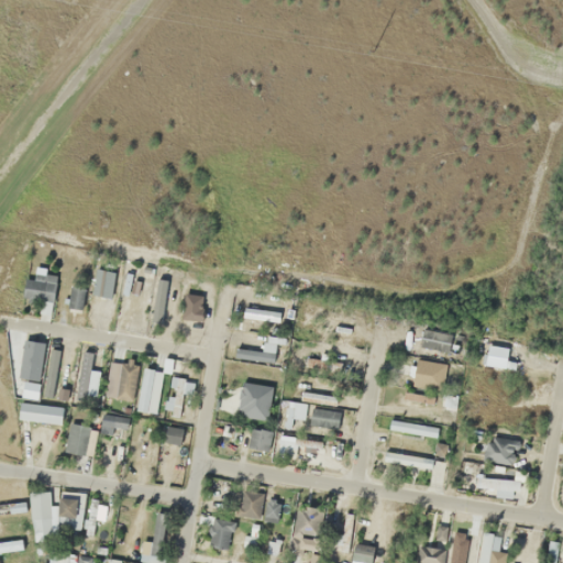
[(109,296),(110,279),(97,278),(96,294),(109,296)]
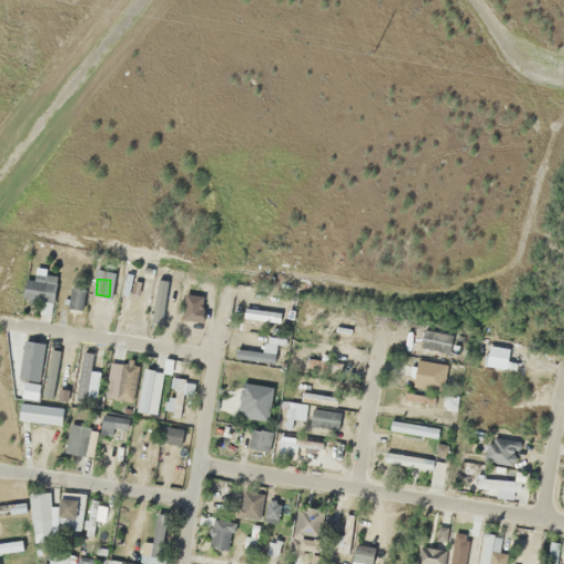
[(50,303),(53,283),(31,280),(29,299),(50,303)]
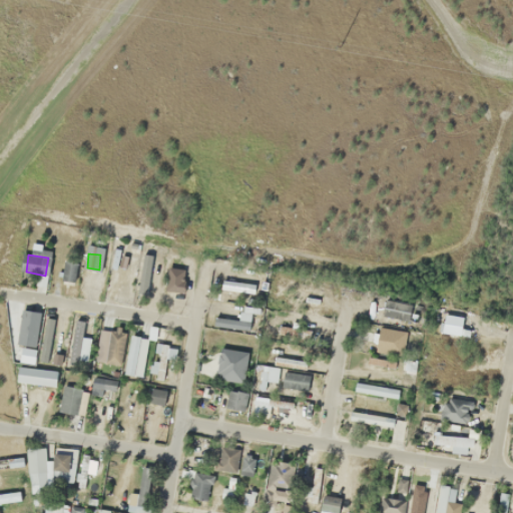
[(162,298),(171,299),(178,261),(170,260),(162,298)]
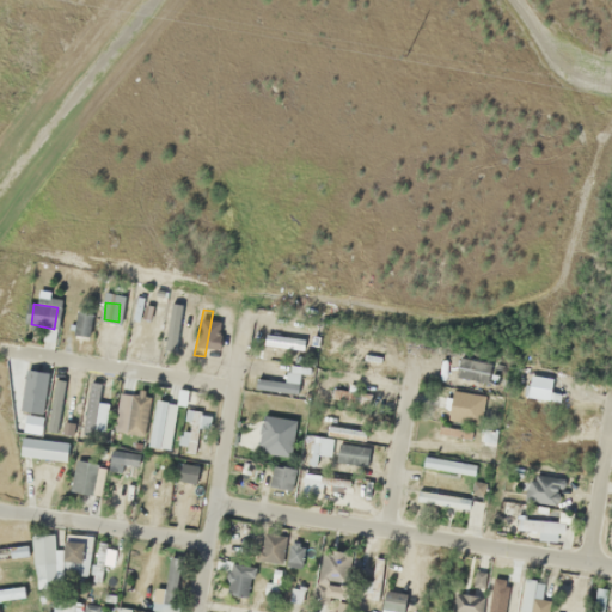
[(90,311),(74,311),(74,335),(90,335),(90,311)]
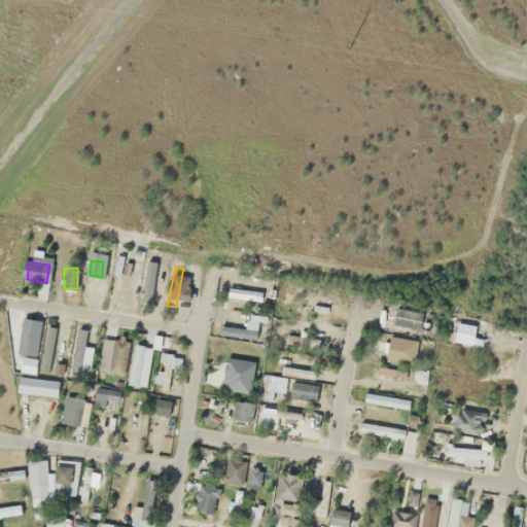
[(141,293),(152,297),(154,289),(143,286),(141,293)]
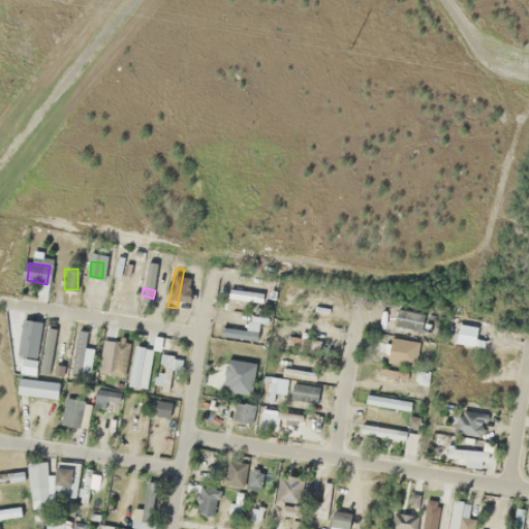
[(41,322),(22,319),(16,354),(35,358),(41,322)]
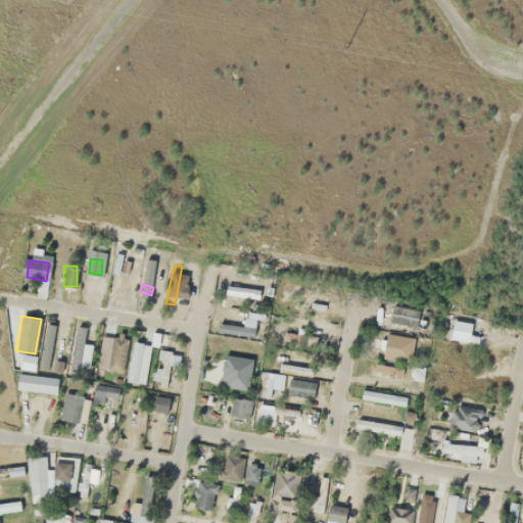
[(409,332),(411,322),(372,316),(370,326),(409,332)]
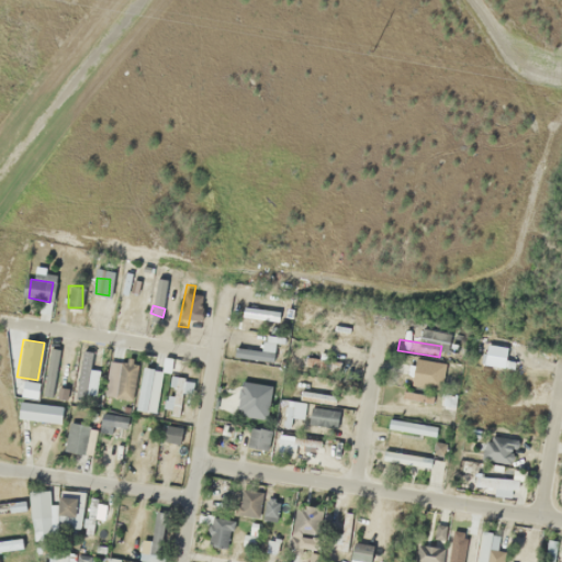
[(272,345),(261,345),(261,348),(234,348),(234,358),(272,358),(272,345)]
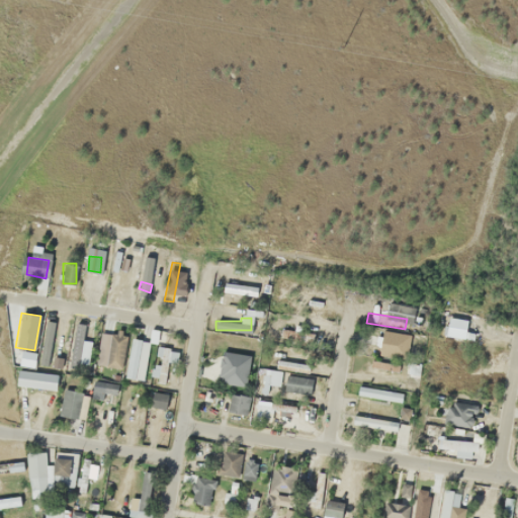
[(83,328),(77,327),(70,362),(87,366),(92,341),(81,339),(83,328)]
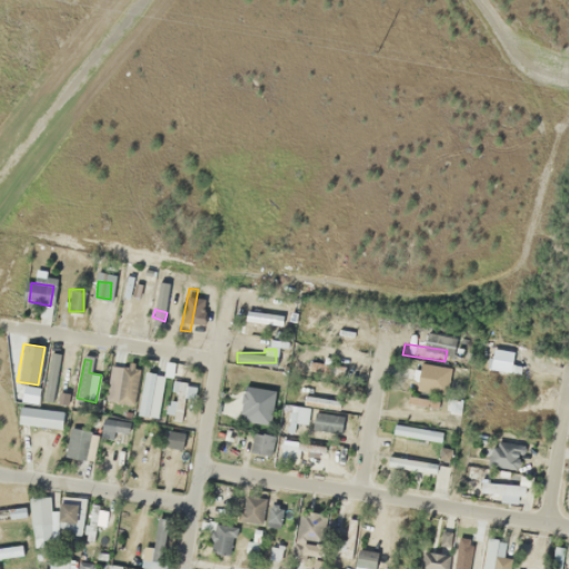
[(136,366),(113,363),(111,402),(132,403),(136,366)]
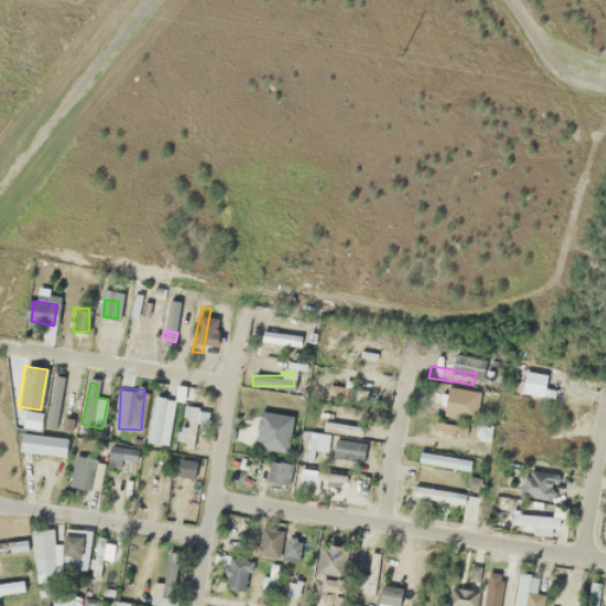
[(453,393),(427,392),(426,411),(452,412),(453,393)]
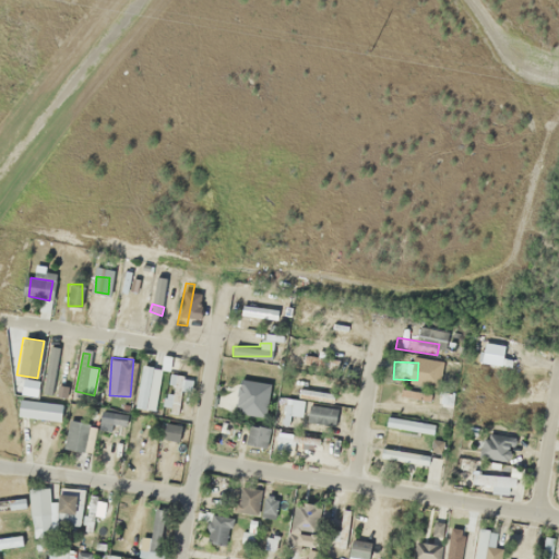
[(154,411),(162,368),(144,366),(137,407),(154,411)]
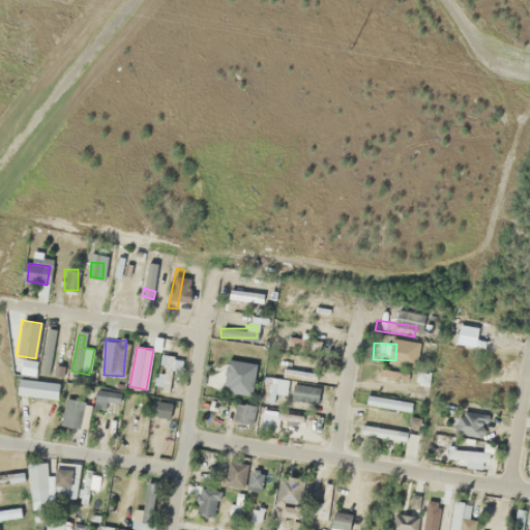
[(170,391),(173,355),(158,354),(155,390),(170,391)]
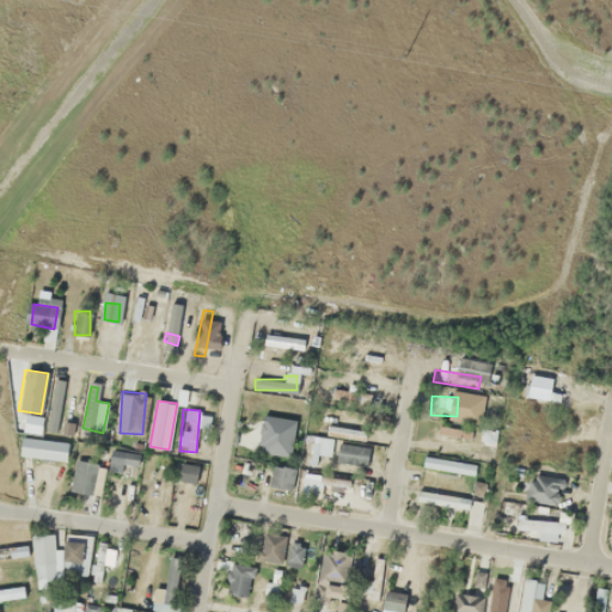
[(256,448),(287,457),(297,422),(265,414),(256,448)]
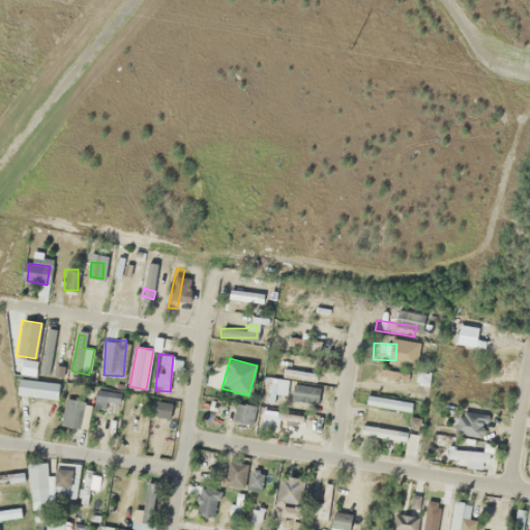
[(285,394),(286,380),(269,378),(268,393),(285,394)]
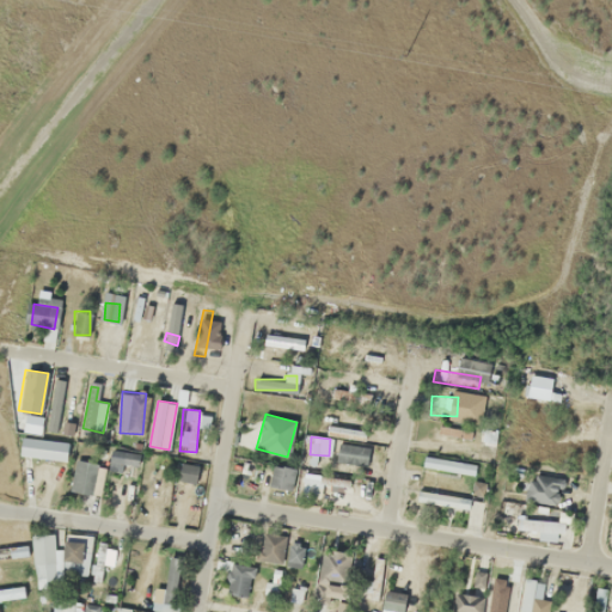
[(67,460),(68,442),(20,438),(18,456),(67,460)]
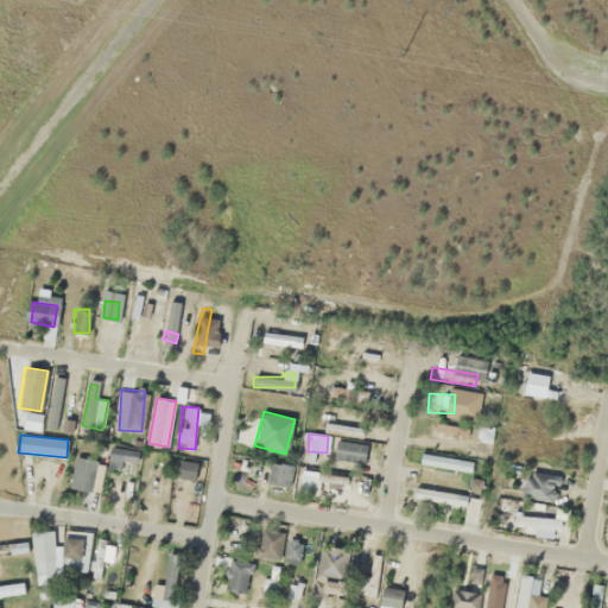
[(419,468),(470,470),(472,457),(419,455),(419,468)]
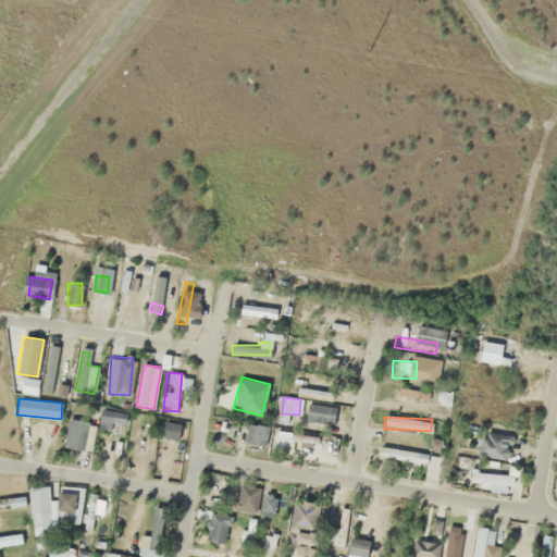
[(84,450),(89,422),(69,418),(63,447),(84,450)]
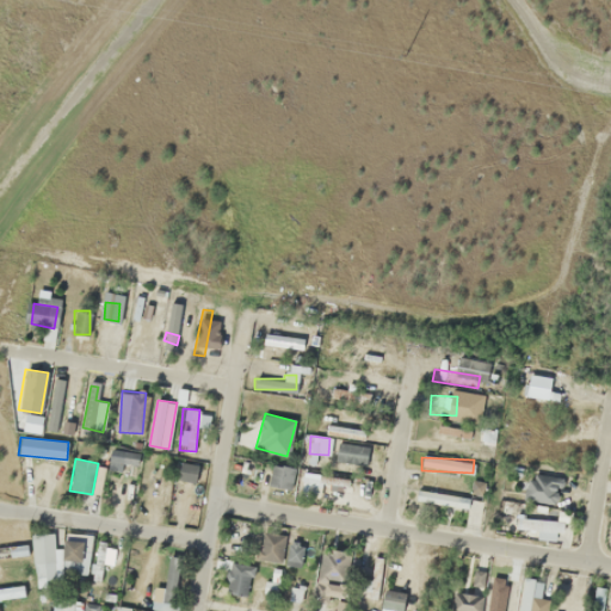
[(270,489),(292,489),(292,467),(270,467),(270,489)]
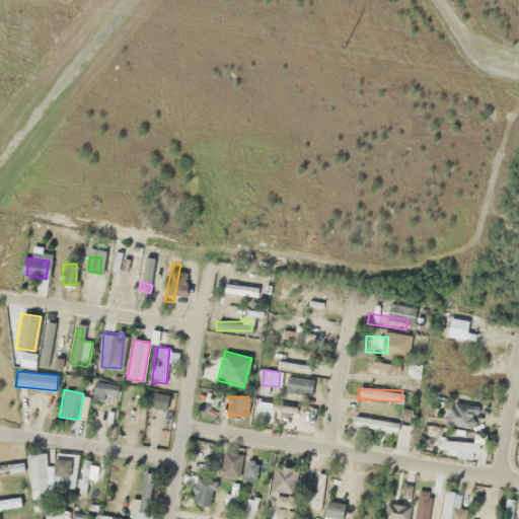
[(147,442),(155,443),(156,428),(164,429),(166,417),(150,416),(147,442)]
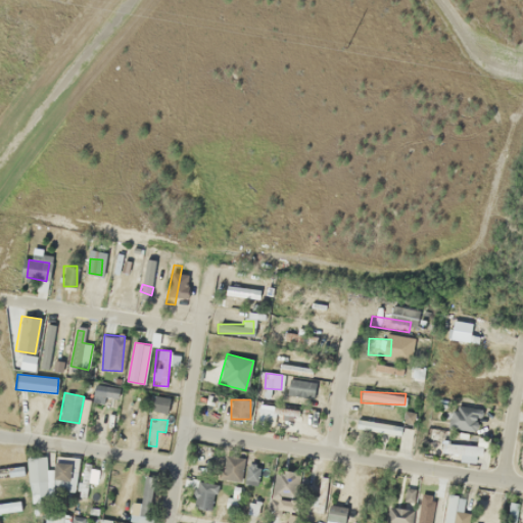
[(459,462),(480,462),(480,444),(442,444),(442,453),(459,453),(459,462)]
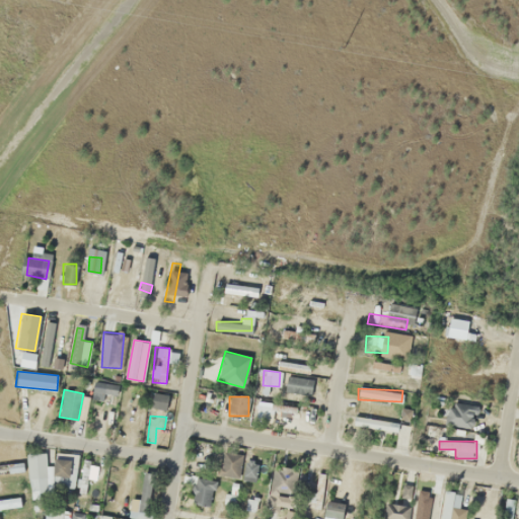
[(242,457),(226,450),(217,471),(234,478),(242,457)]
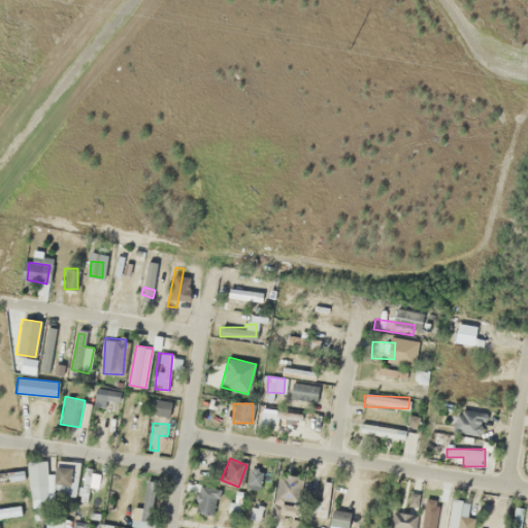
[(28,500),(50,500),(50,461),(28,461),(28,500)]
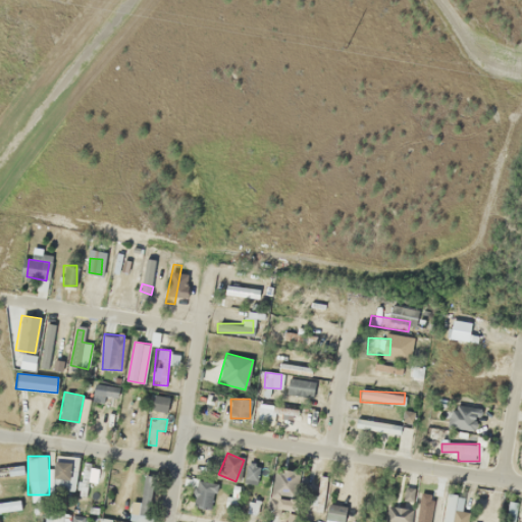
[(69,491),(71,457),(54,456),(53,490),(69,491)]
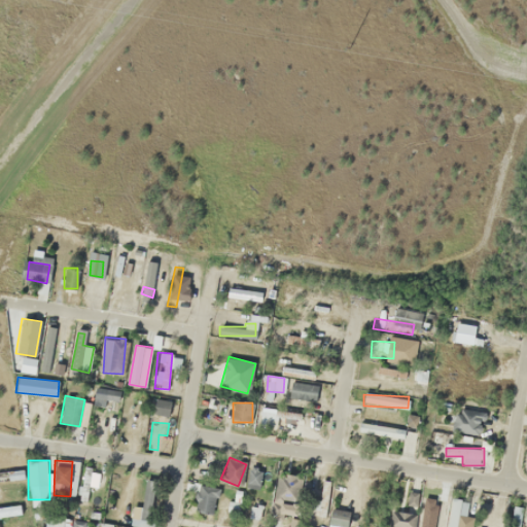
[(284,504),(297,506),(303,476),(278,471),(271,521),(282,523),(284,504)]
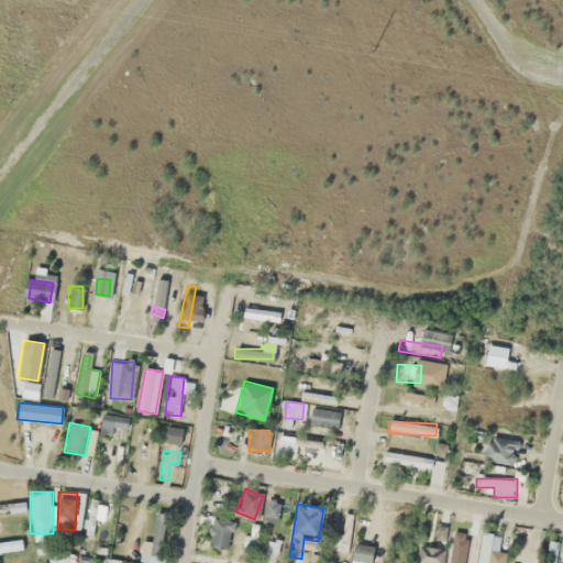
[(151,542),(141,540),(139,561),(152,562),(162,562),(168,515),(155,514),(151,542)]
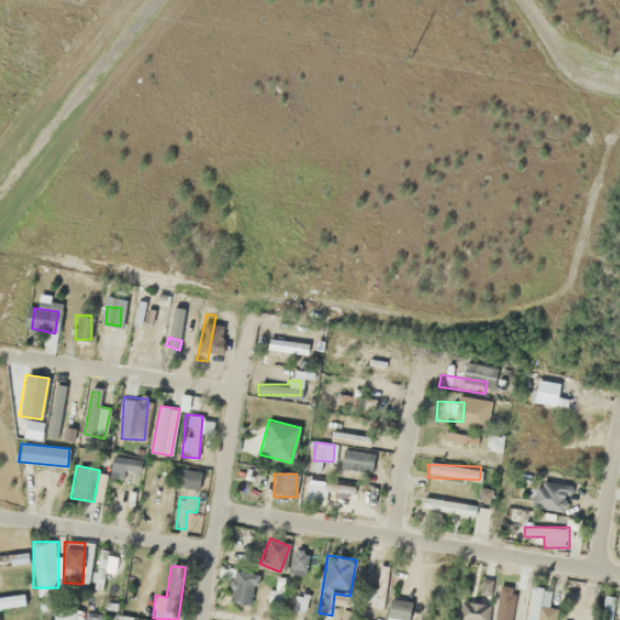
[(374,606),(384,607),(386,567),(377,566),(374,606)]
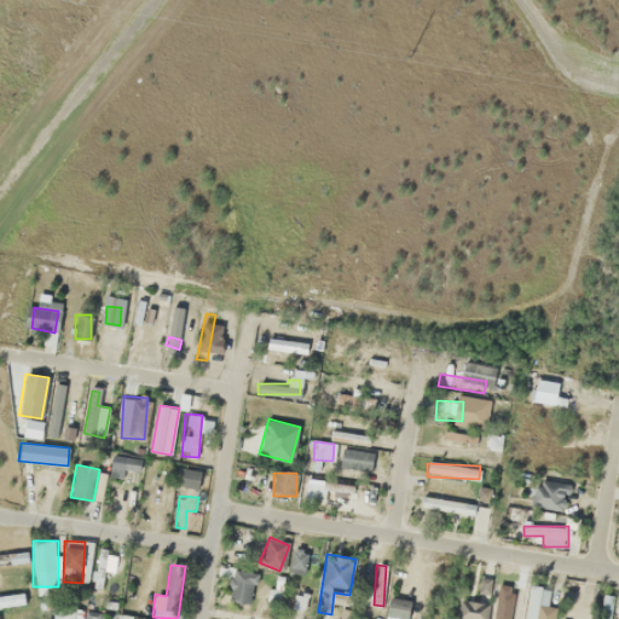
[(229,602),(253,605),(255,571),(231,568),(229,602)]
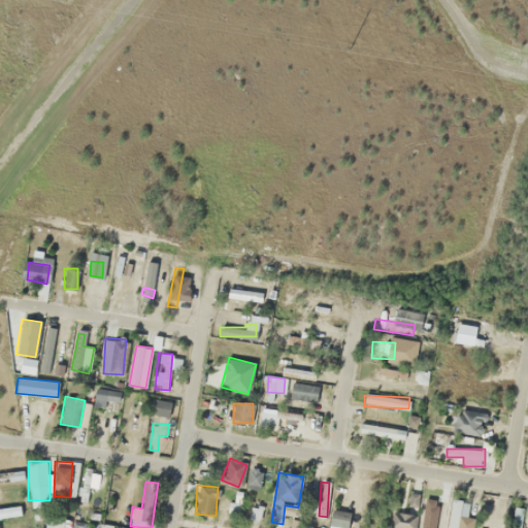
[(447,527),(459,527),(461,515),(468,516),(470,500),(452,498),(447,527)]
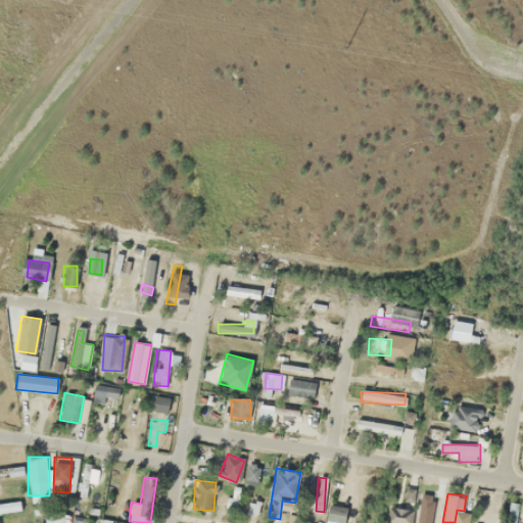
[(0,513),(20,511),(19,501),(0,503),(0,513)]
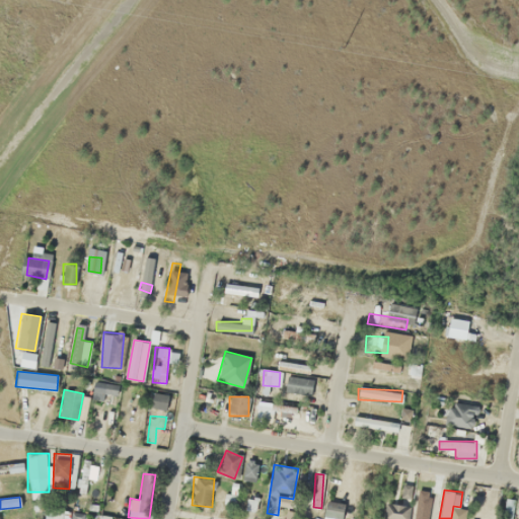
[(500,518),(512,518),(514,500),(502,498),(500,518)]
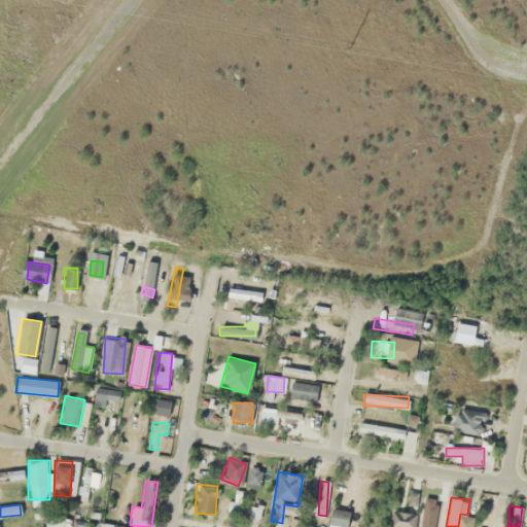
[(345,526),(347,511),(329,508),(327,526),(345,526)]
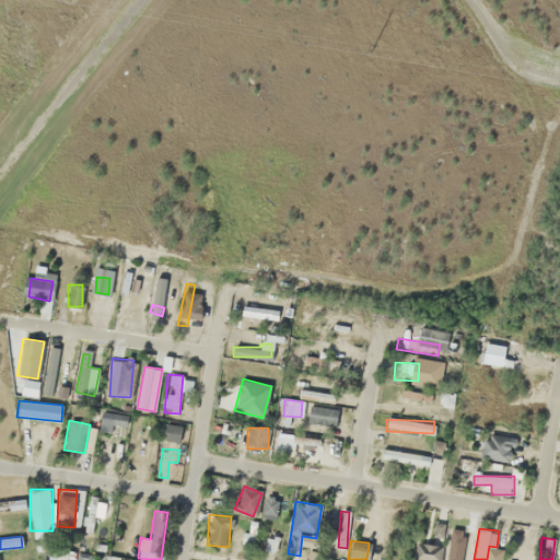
[(441,559),(442,543),(415,543),(413,559),(441,559)]
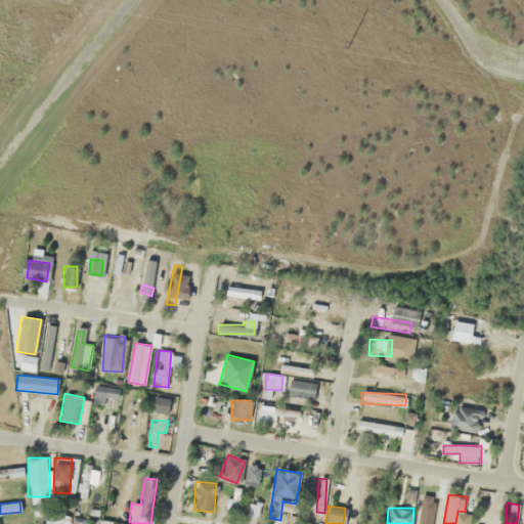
[(70,523),(70,515),(51,515),(50,523),(70,523)]
